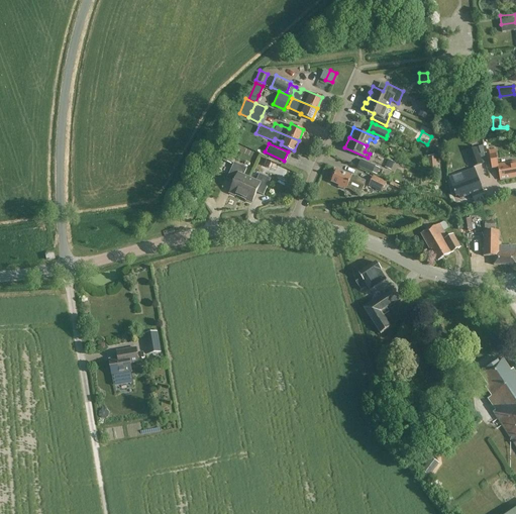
[(229,161),(235,148),(228,144),(222,158),(229,161)]
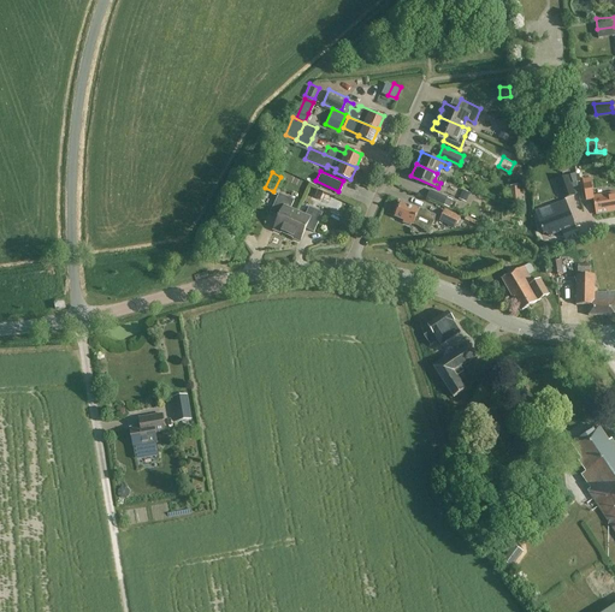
[(568,173),(557,177),(565,196),(575,192),(568,173)]
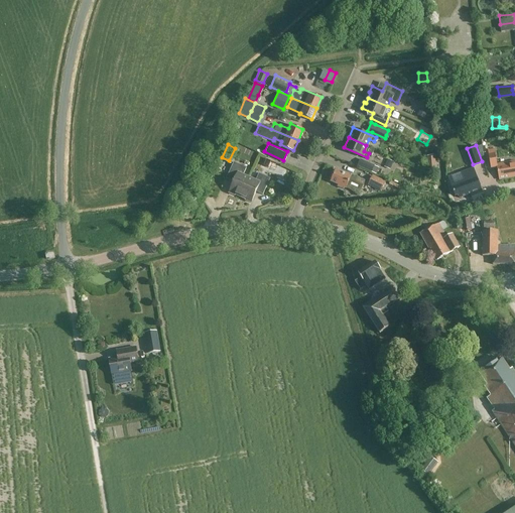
[(514,158),(497,162),(494,148),(488,149),(491,166),(497,165),(500,178),(514,174),(514,158)]
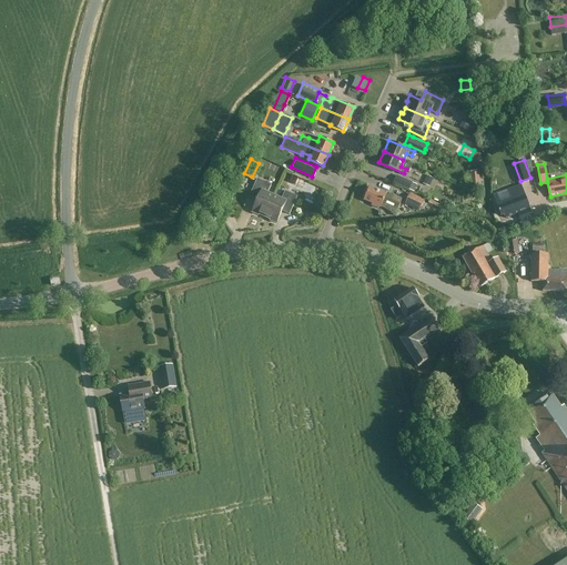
[(478,169),(469,169),(471,184),(479,184),(478,169)]
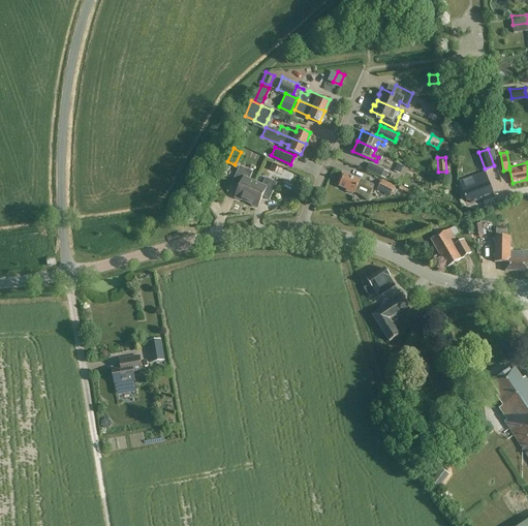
[(397,160),(393,168),(399,172),(403,163),(397,160)]
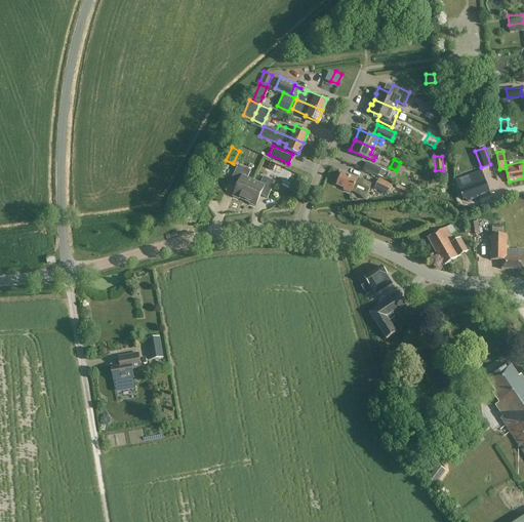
[(277,163),(271,160),(268,167),(274,170),(277,163)]
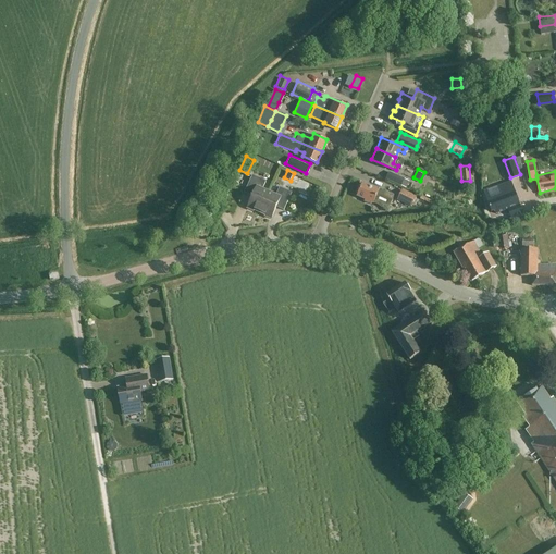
[(405,176),(390,170),(386,177),(402,184),(406,186),(409,180),(405,177),(405,176)]
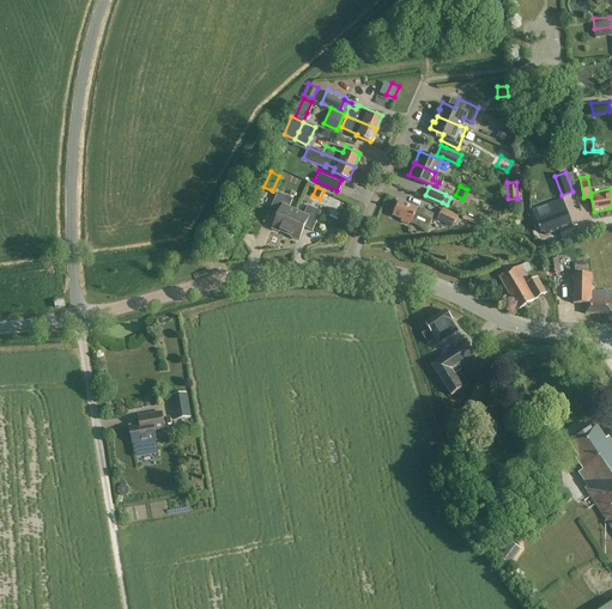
[(285,231),(295,209),(289,206),(292,198),(277,190),(268,209),(277,214),(271,227),(278,230),(279,229),(285,231)]
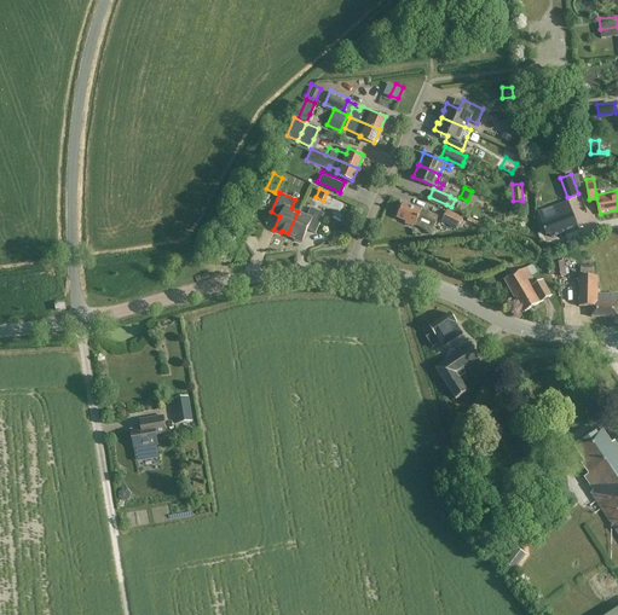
[(581,236),(571,209),(567,201),(558,204),(561,213),(556,214),(553,206),(541,210),(546,221),(542,224),(546,233),(549,232),(550,236),(564,231),(567,241),(581,236)]
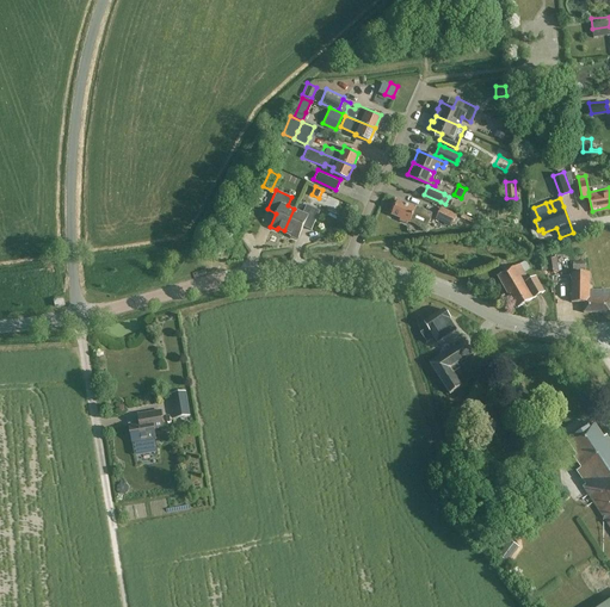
[(426,224),(431,212),(416,205),(414,208),(398,200),(390,214),(401,218),(400,221),(407,223),(407,221),(410,222),(412,217),(426,224)]
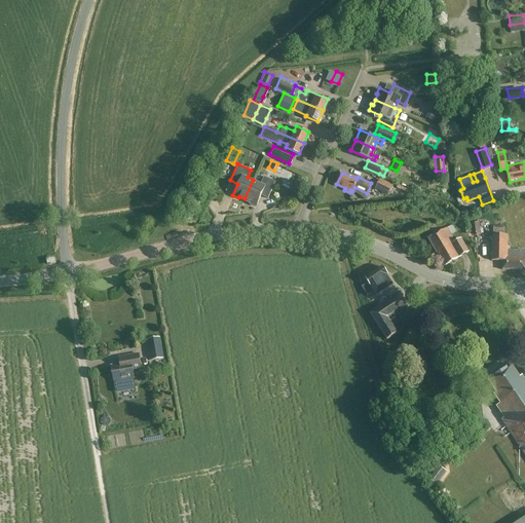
[(253,180),(245,198),(250,201),(250,202),(256,204),(260,193),(267,196),(274,180),(263,175),(260,183),(253,180)]
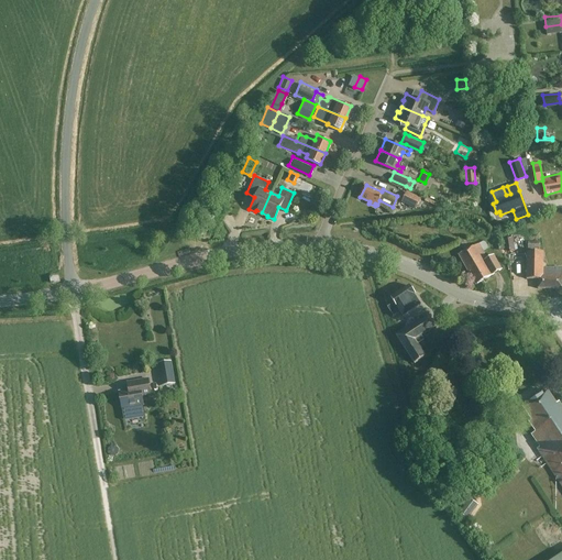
[(420,196),(406,188),(400,199),(415,207),(420,196)]
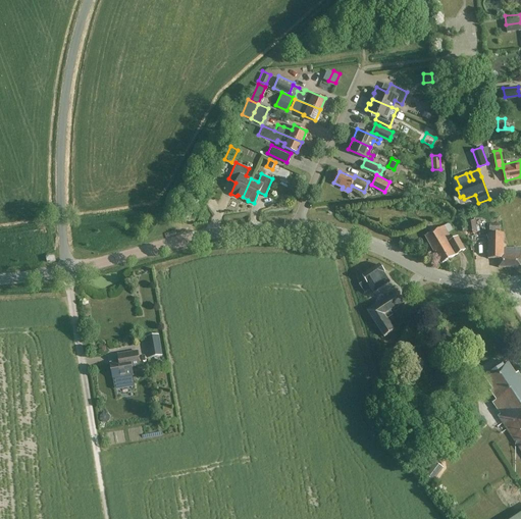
[(471,217),(473,229),(480,228),(478,216),(471,217)]
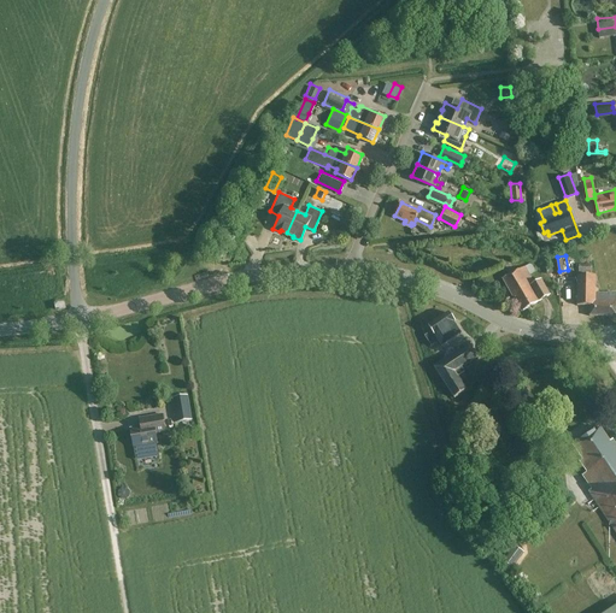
[(521,310),(549,294),(540,277),(533,281),(523,265),(503,277),(521,310)]
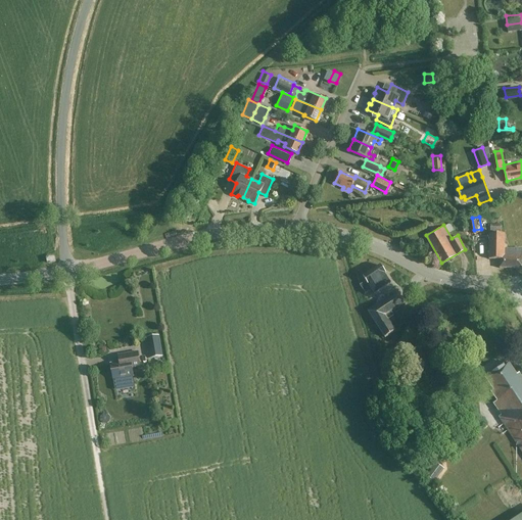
[(500,267),(521,266),(521,246),(507,246),(507,243),(505,243),(505,232),(488,232),(489,257),(500,257),(500,267)]
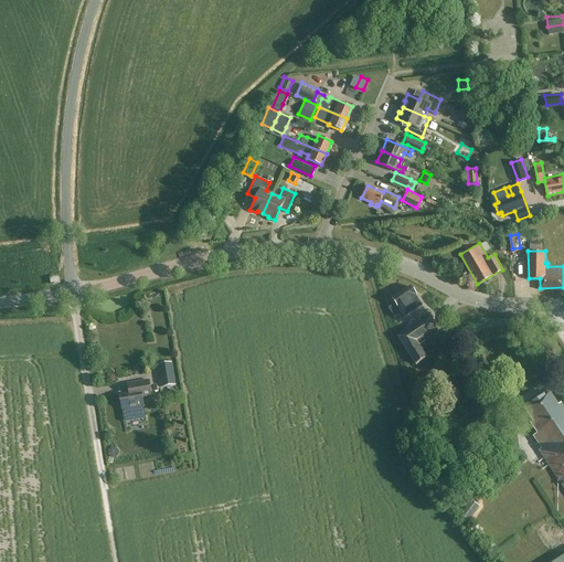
[(404,315),(422,303),(415,293),(416,293),(411,284),(392,296),(395,301),(386,307),(392,316),(401,310),(404,315)]
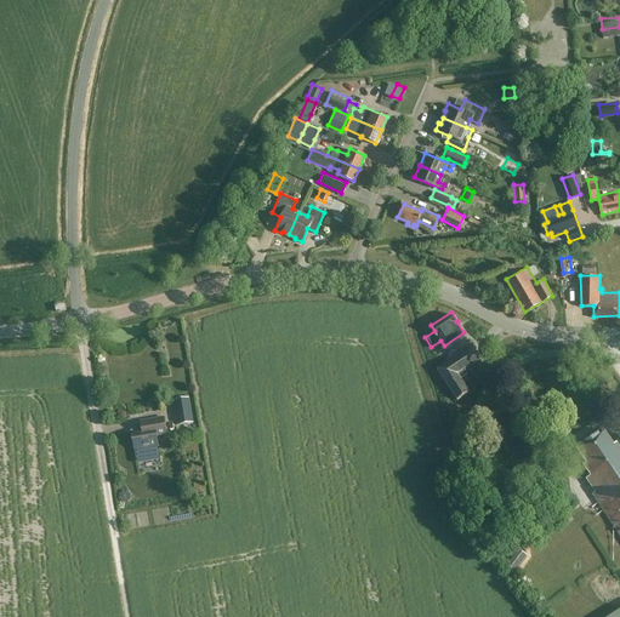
[(465,367),(481,356),(472,344),(437,367),(456,398),(470,389),(460,376),(467,371),(465,367)]
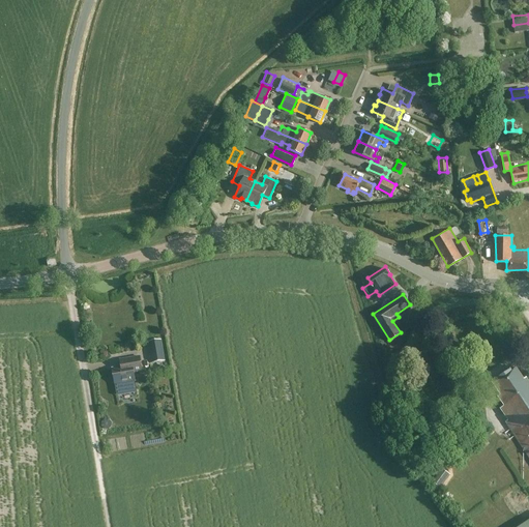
[(150,360),(164,358),(160,338),(147,340),(150,360)]
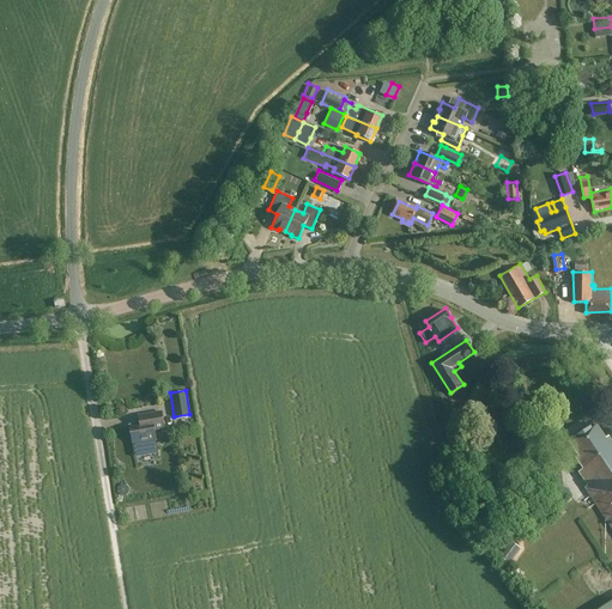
[(153,427),(163,426),(161,409),(144,412),(145,420),(128,422),(132,442),(155,438),(156,437),(153,427)]
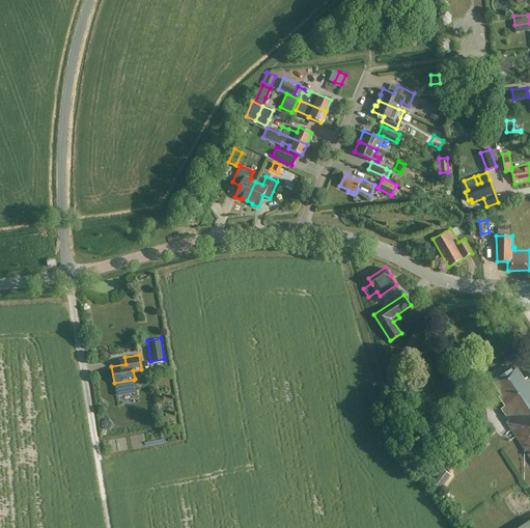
[(515,366),(493,382),(501,394),(499,395),(504,405),(501,407),(508,418),(506,420),(529,455),(529,382),(526,377),(524,379),(515,366)]
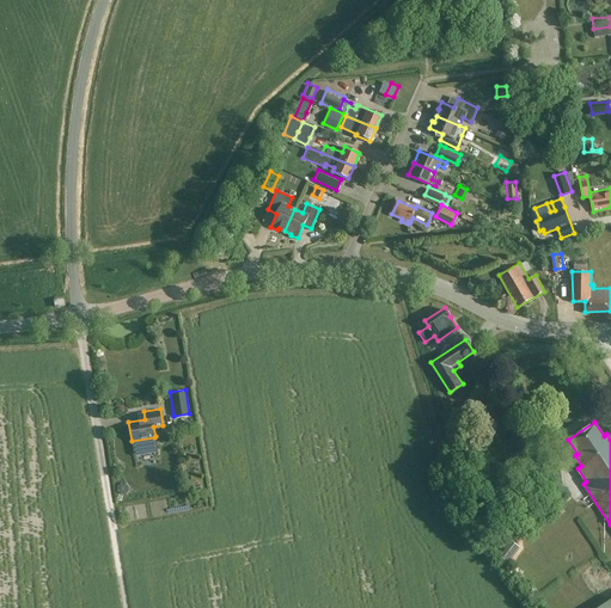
[(154,437),(132,441),(134,454),(157,450),(154,437)]
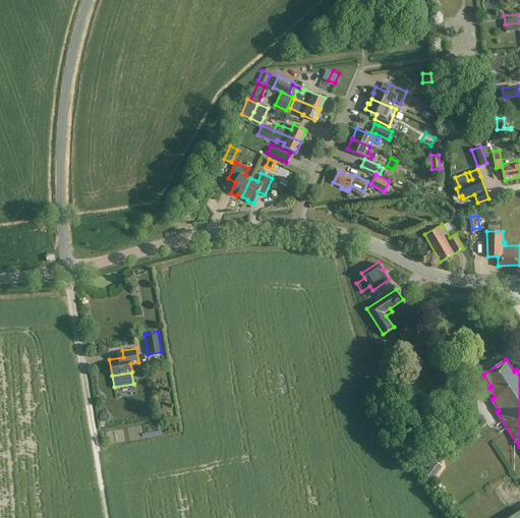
[(99,412),(99,416),(101,419),(105,419),(108,417),(108,413),(106,410),(102,410),(99,412)]
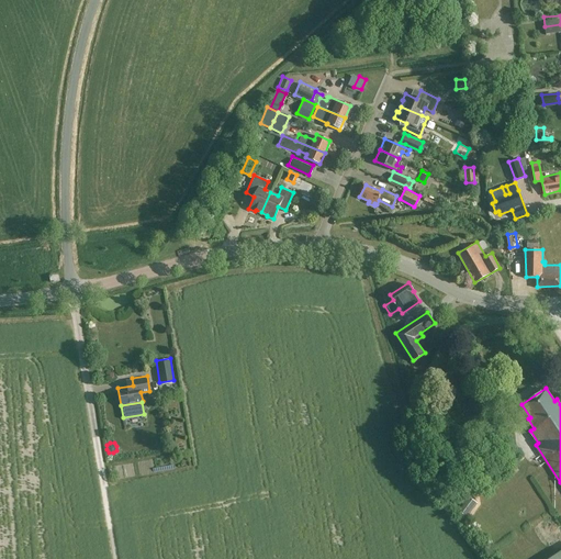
[(468,495),(461,505),(469,511),(475,501),(468,495)]
